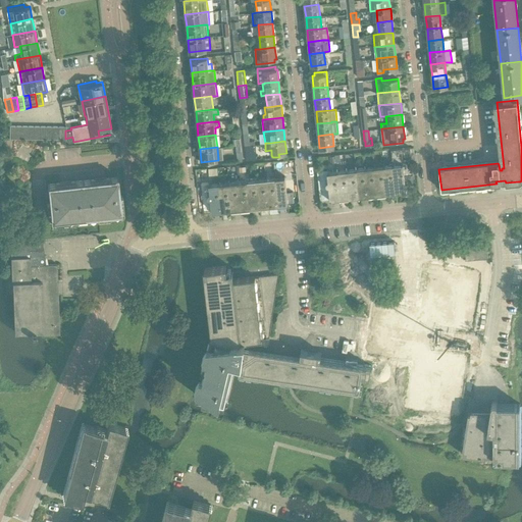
[(411,155),(410,147),(392,149),(390,149),(392,157),(411,155)]
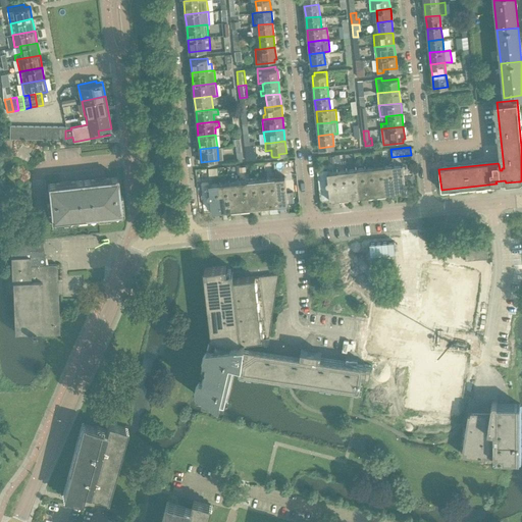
[(411,155),(392,157),(393,165),(394,172),(395,178),(396,192),(405,191),(404,175),(413,174),(411,155)]
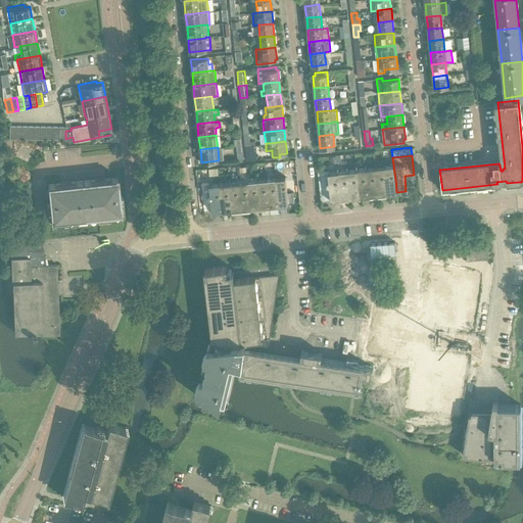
[(393,165),(384,167),(385,174),(385,180),(387,193),(396,192),(395,179),(394,173),(393,165)]
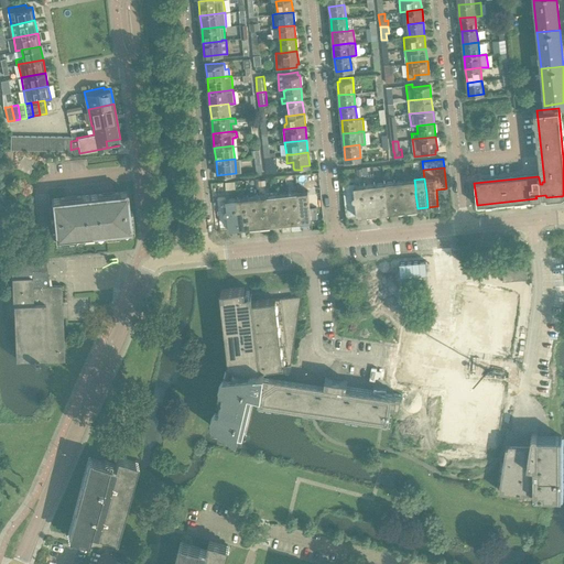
[(414,180),(404,181),(405,188),(405,195),(408,209),(418,208),(415,194),(415,187),(414,180)]
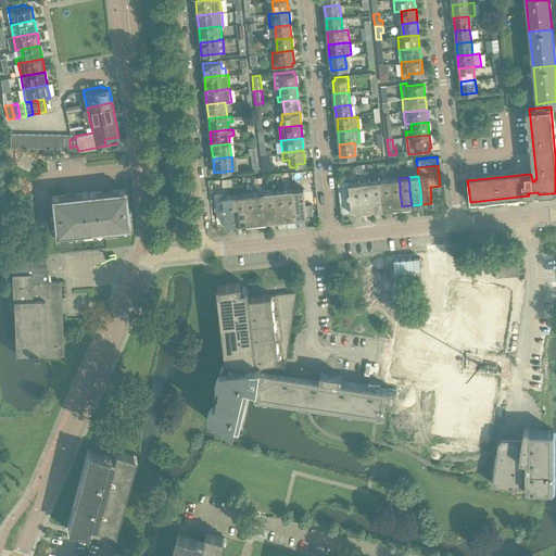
[(399,178),(389,179),(389,187),(390,193),(391,207),(402,206),(400,192),(400,186),(399,178)]
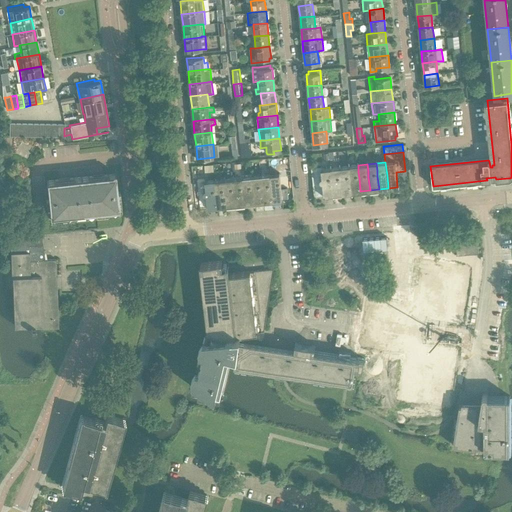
[(322,165),(311,166),(314,196),(323,195),(333,194),(330,168),(322,168),(322,165)]
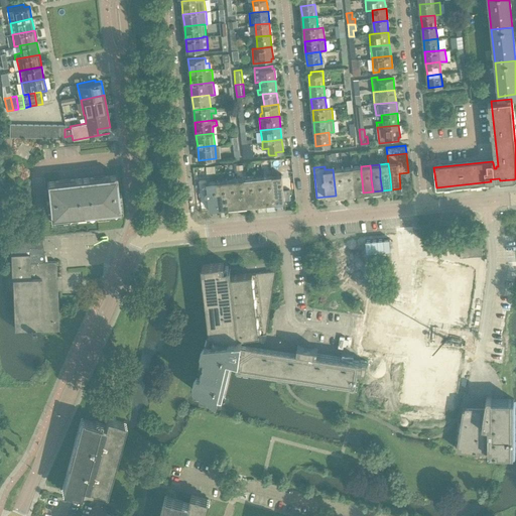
[(361,166),(351,167),(352,174),(353,180),(354,194),(363,192),(362,179),(361,173),(361,166)]
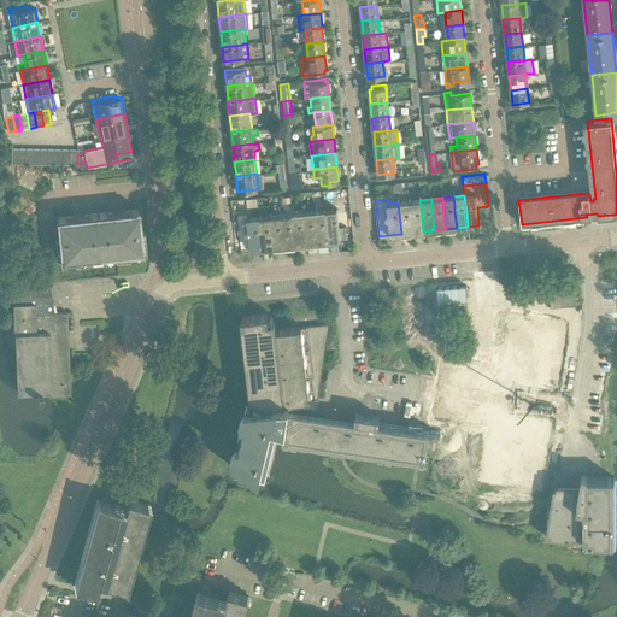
[(419,200),(409,201),(410,210),(410,217),(412,233),(423,231),(422,216),(421,209),(419,200)]
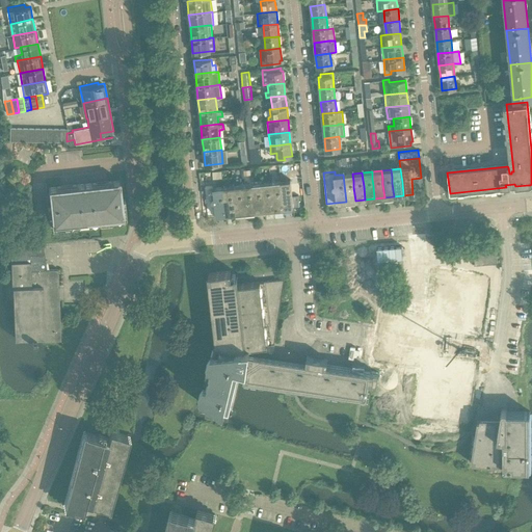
[(352,174),(343,175),(346,202),(355,201),(353,187),(353,181),(352,174)]
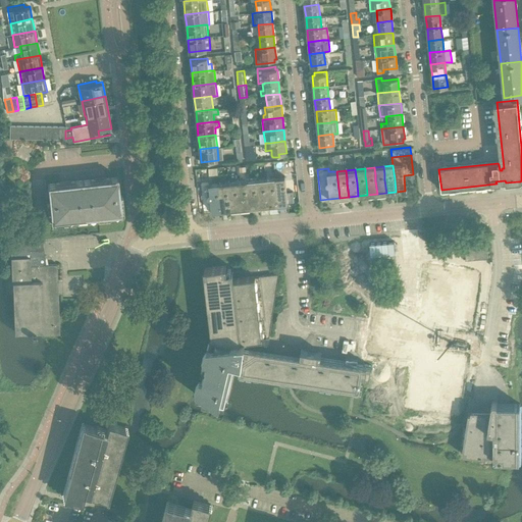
[(47,184),(49,202),(47,203),(48,211),(50,211),(52,228),(121,221),(120,207),(123,207),(121,194),(119,195),(117,176),(47,184)]
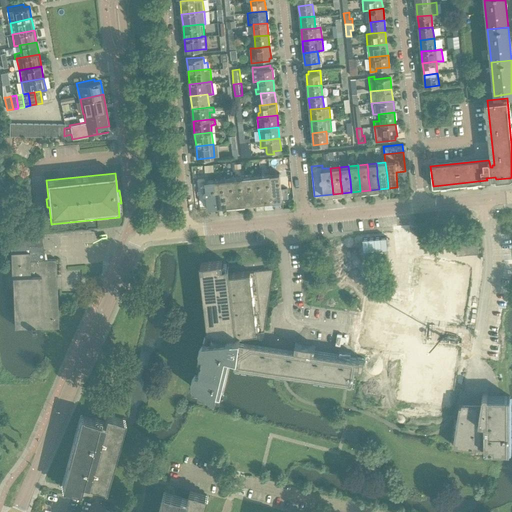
[(270,174),(273,200),(282,199),(282,198),(281,188),(279,173),(270,174)]
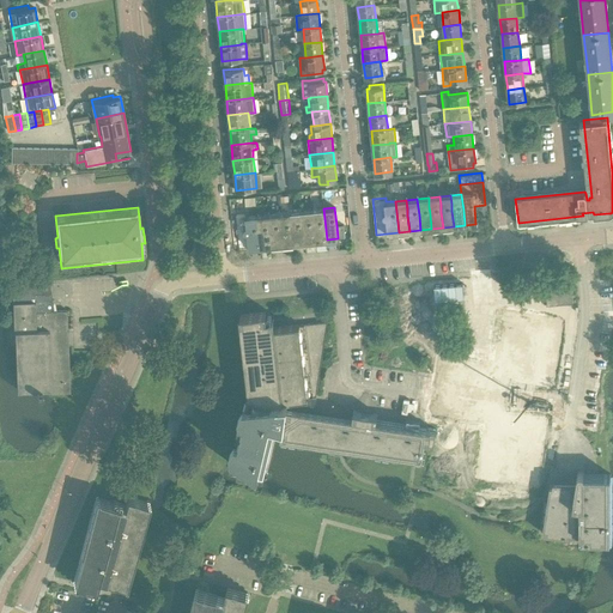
[(313,210),(315,241),(327,240),(323,208),(313,210)]
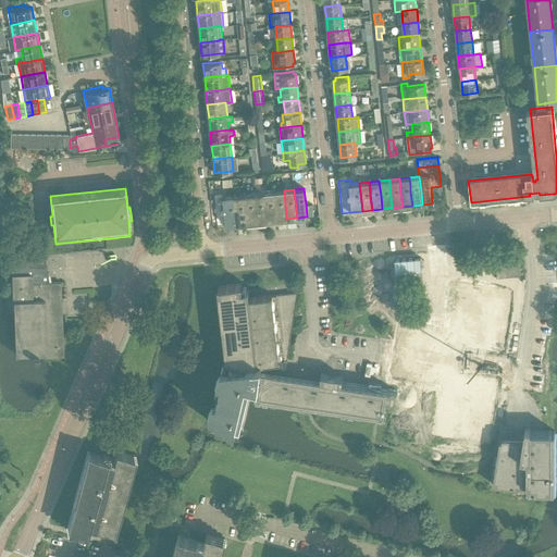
[(276,220),(286,219),(284,190),(273,192),(275,206),(276,220)]
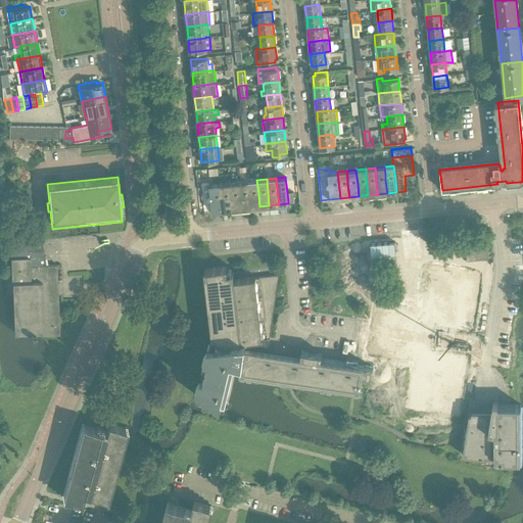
[(247,181),(250,207),(259,206),(258,193),(256,180),(247,181)]
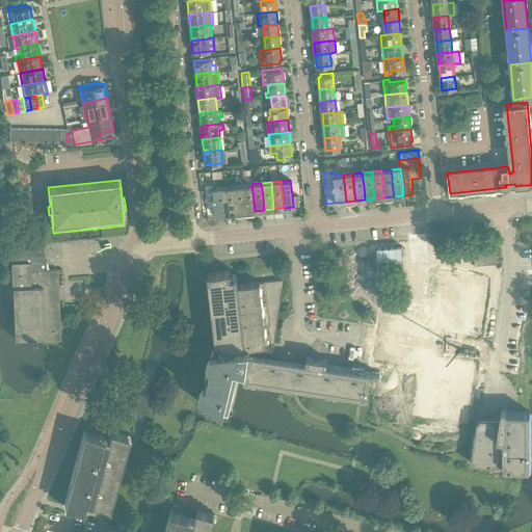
[(242,185),(244,212),(255,211),(251,184),(242,185)]
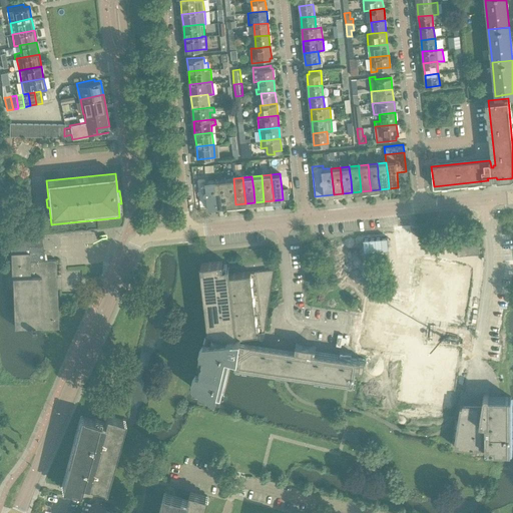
[(225,192),(226,205),(235,204),(233,178),(224,179),(225,192)]
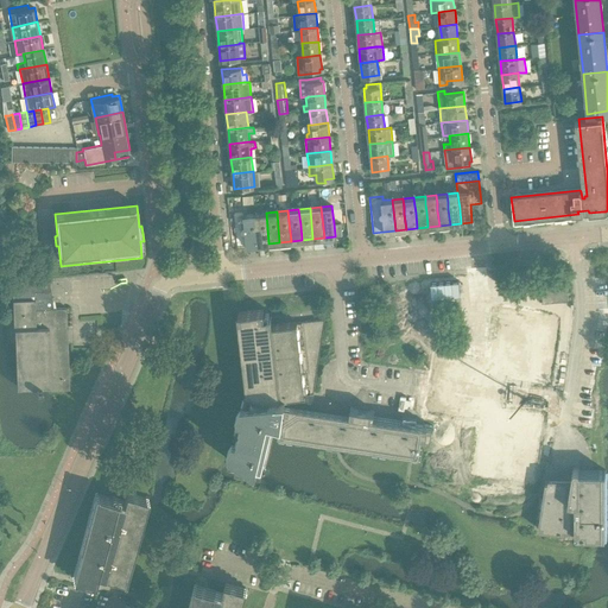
[(258,245),(268,244),(267,228),(266,213),(254,214),(258,245)]
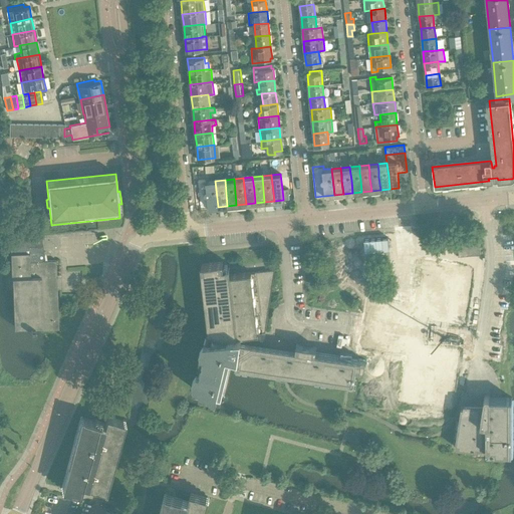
[(207,195),(208,208),(218,207),(215,181),(206,182),(207,190),(206,190),(205,191),(205,192),(205,193),(205,194),(206,194),(206,195),(207,195)]
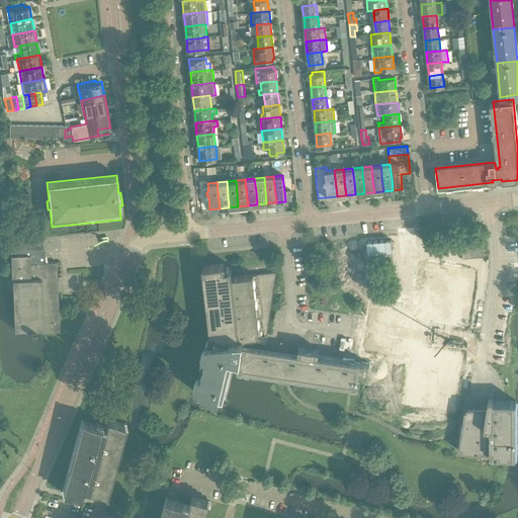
[(46,263),(45,254),(41,238),(10,240),(11,279),(12,279),(14,330),(29,329),(30,332),(59,331),(58,289),(60,289),(60,284),(59,280),(57,280),(57,262),(46,263)]
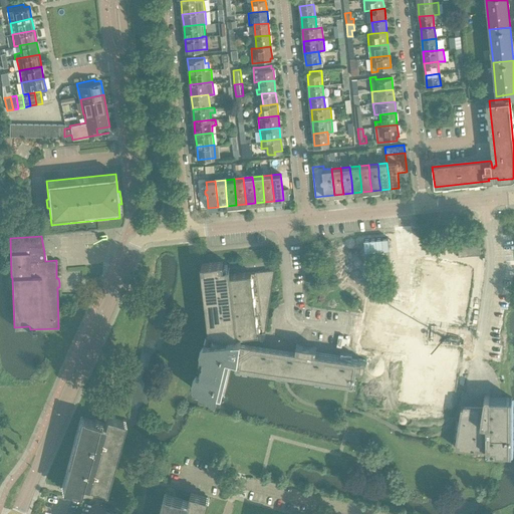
[(479,238),(457,241),(459,256),(467,255),(473,254),(481,253),(480,250),(480,248),(479,239),(479,238)]
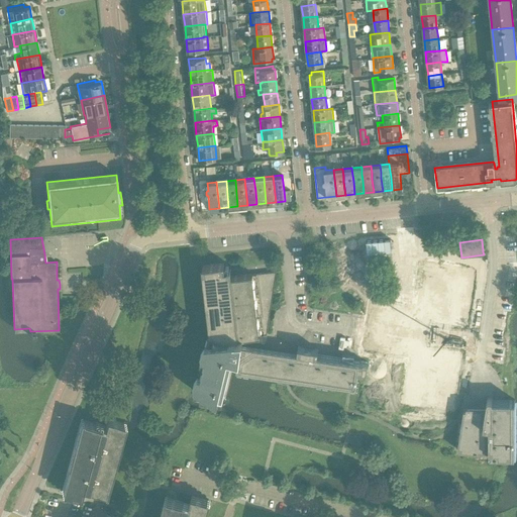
[(210,328),(195,391),(211,395),(226,398),(233,368),(235,358),(236,355),(238,355),(238,358),(237,365),(236,369),(239,369),(276,374),(277,375),(279,375),(280,375),(282,375),(285,376),(287,376),(289,376),(290,377),(342,384),(342,387),(347,388),(350,389),(355,389),(357,375),(366,376),(368,362),(317,354),(318,348),(298,345),(297,350),(292,350),(256,344),(255,340),(255,334),(267,333),(277,271),(231,276),(231,268),(230,268),(225,269),(224,263),(203,266),(210,328)]
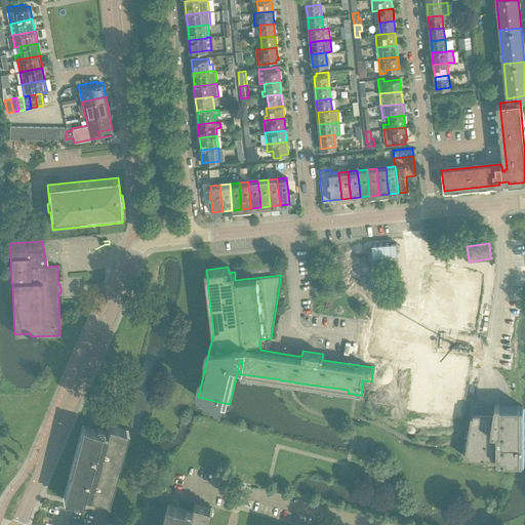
[(368,348),(367,349),(367,350),(368,350),(368,351),(368,352),(369,352),(370,352),(415,360),(409,405),(409,406),(410,407),(411,407),(455,414),(456,414),(457,414),(457,413),(458,413),(458,412),(458,411),(467,364),(467,363),(466,362),(466,361),(465,361),(465,360),(463,360),(462,360),(430,355),(429,354),(428,354),(427,354),(426,354),(425,353),(423,352),(423,351),(423,350),(423,349),(426,336),(430,337),(433,323),(469,328),(470,328),(471,327),(472,327),(472,326),(472,325),(473,325),(480,276),(480,275),(479,275),(479,274),(478,274),(477,274),(434,267),(433,267),(432,267),(431,268),(430,268),(430,269),(422,311),(377,304),(376,304),(375,304),(375,305),(374,305),(374,306),(374,307),(368,348)]
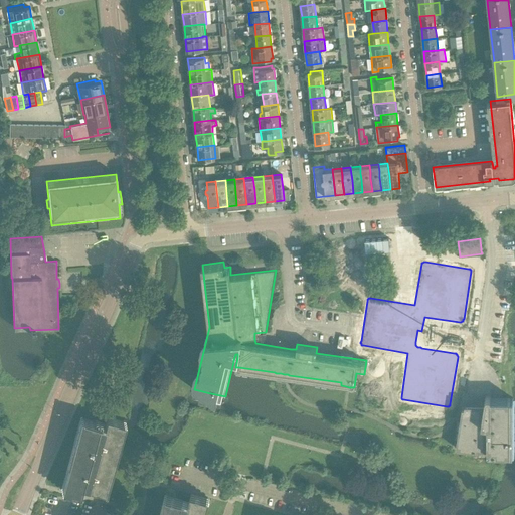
[(462,406),(458,431),(456,447),(478,451),(478,448),(490,448),(490,452),(513,453),(513,398),(501,398),(491,397),(491,396),(490,395),(489,394),(488,394),(487,394),(486,395),(485,396),(485,397),(483,409),(462,406)]
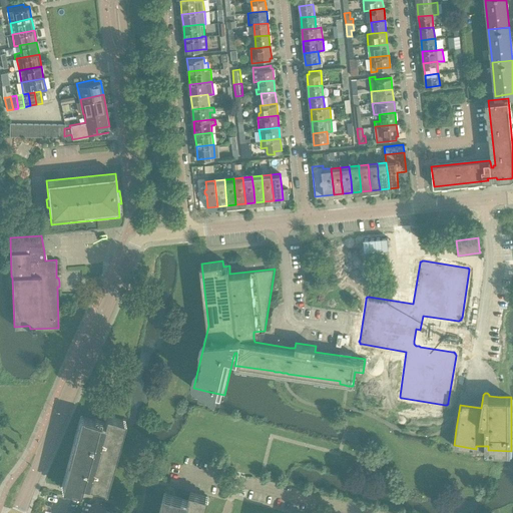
[(81,417),(62,487),(79,492),(81,484),(104,490),(123,420),(106,415),(104,423),(81,417)]
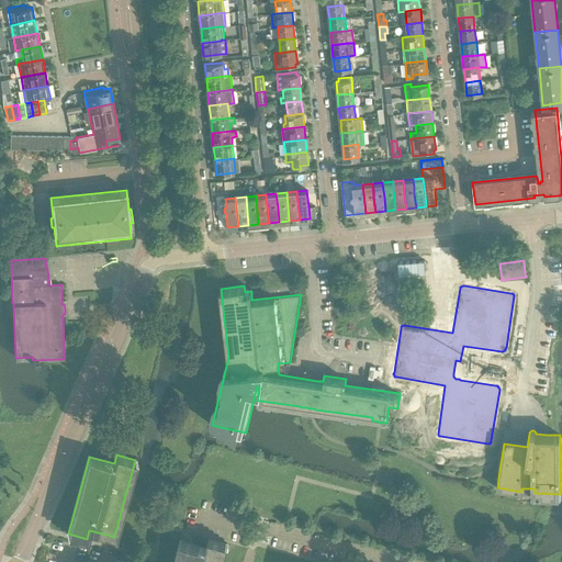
[(206,547),(181,540),(175,561),(221,561),(227,542),(209,538),(206,547)]
